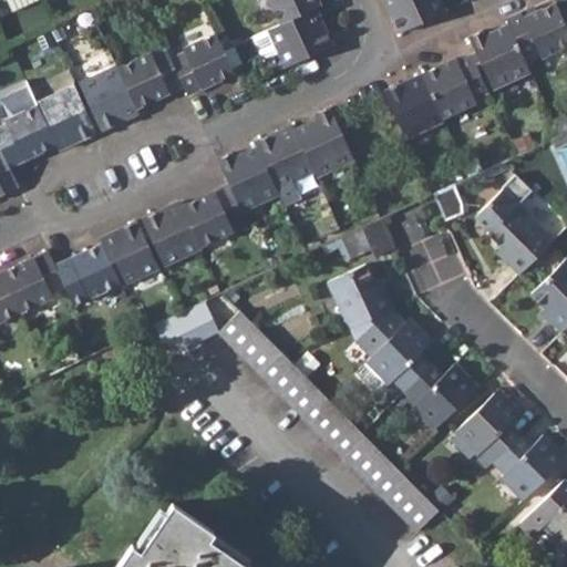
[(267,0),(279,24),(312,8),(317,7),(313,0),(267,0)]
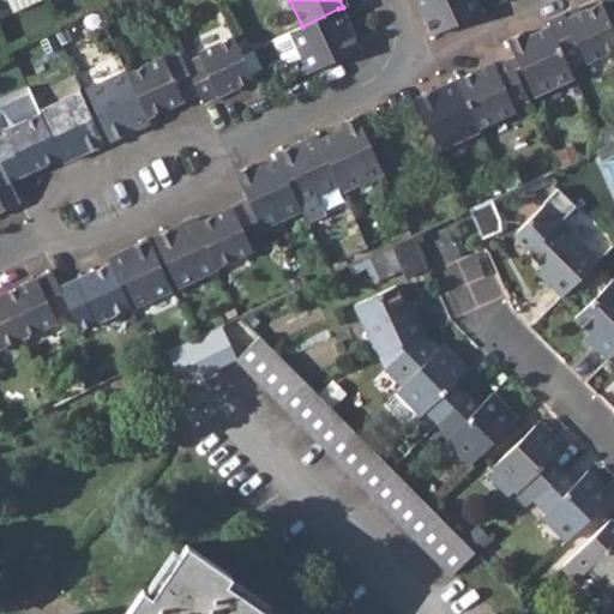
[(414,0),(431,36),(480,13),(474,0),(414,0)]
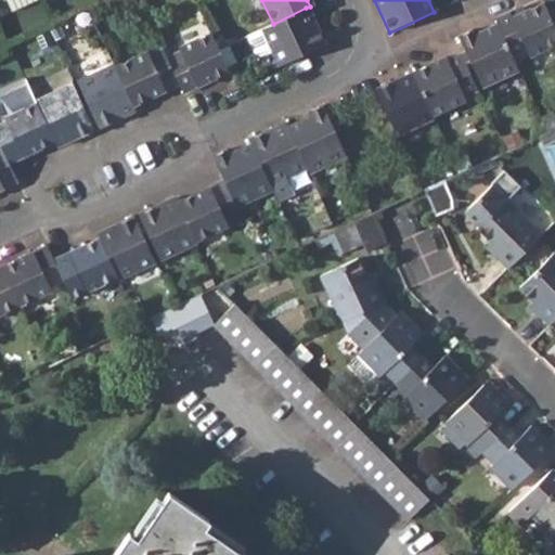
[(498,25),(512,54),(526,48),(530,57),(554,44),(554,26),(552,20),(544,2),(527,11),(512,18),(510,12),(494,20),(498,25)]
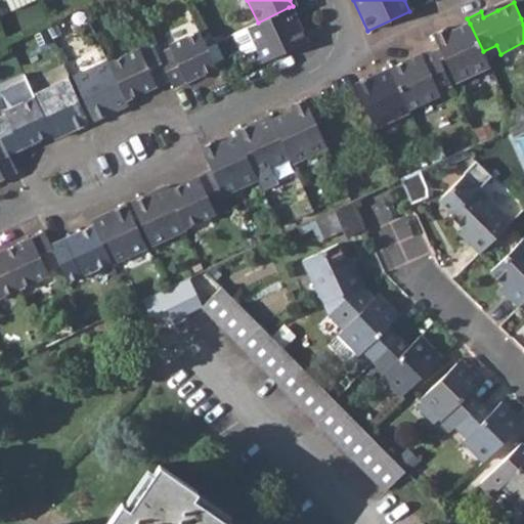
[(494,5),(481,11),(483,17),(497,10),(494,5)]
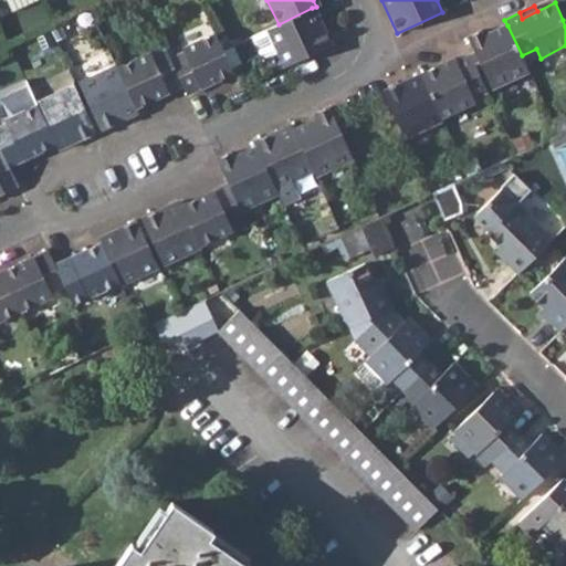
[(279,24),(266,30),(251,37),(259,53),(264,55),(275,51),(283,66),(328,44),(312,8),(279,24)]
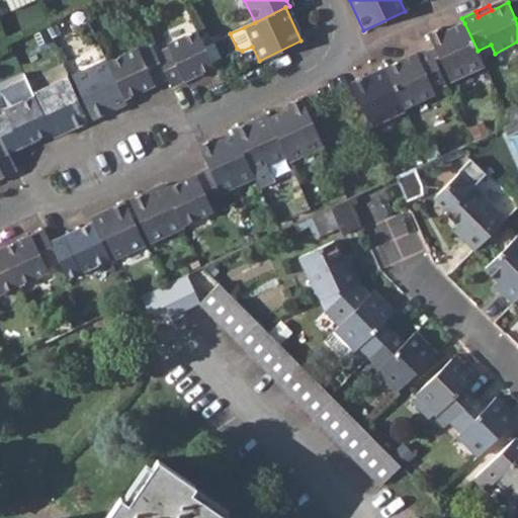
[(478,51),(464,23),(445,32),(442,27),(428,33),(450,82),(485,66),(478,51)]
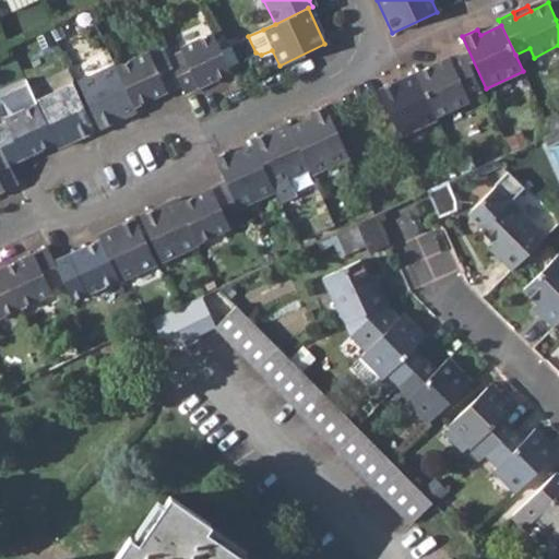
[(178,83),(181,90),(227,67),(210,31),(177,46),(179,49),(166,55),(178,83)]
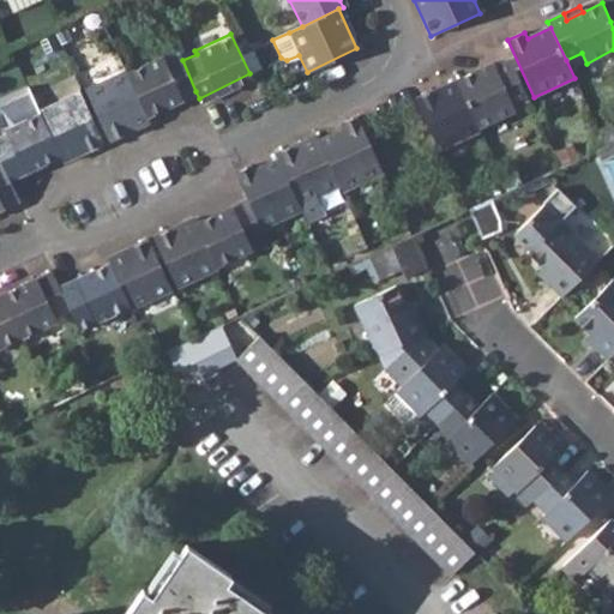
[(161,55),(124,73),(143,115),(196,91),(182,60),(178,50),(162,59),(161,55)]
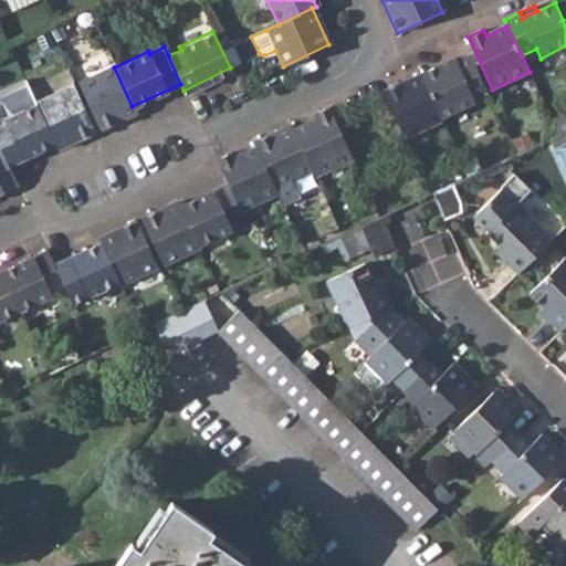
[(421,73),(442,118),(475,102),(474,98),(489,92),(471,55),(458,62),(456,58),(421,73)]
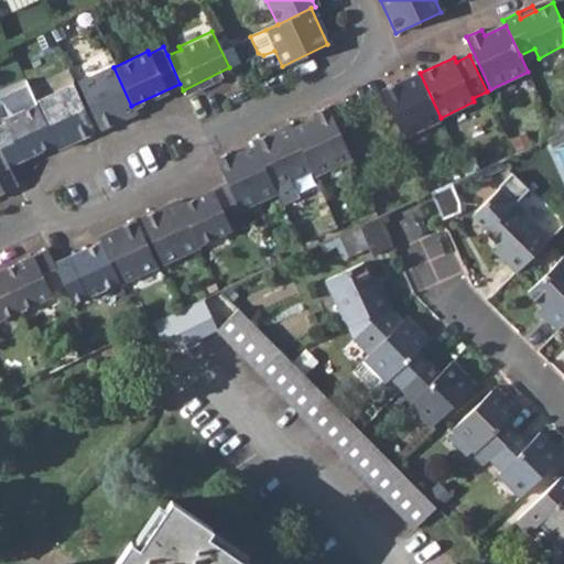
[(77,82),(98,127),(133,110),(131,106),(114,67),(114,65),(77,82)]
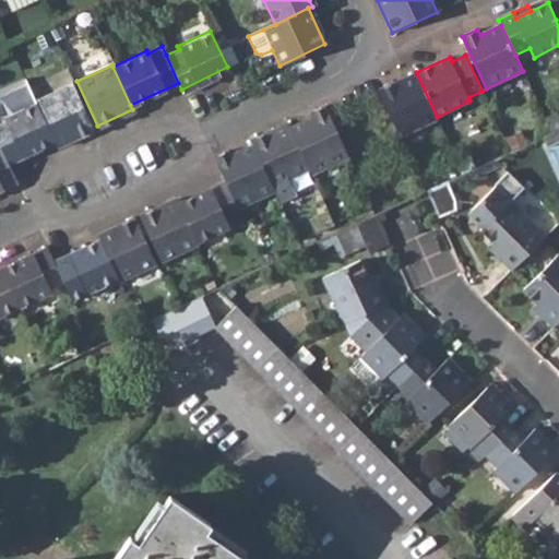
[(379,90),(401,137),(438,119),(437,117),(416,72),(379,90)]
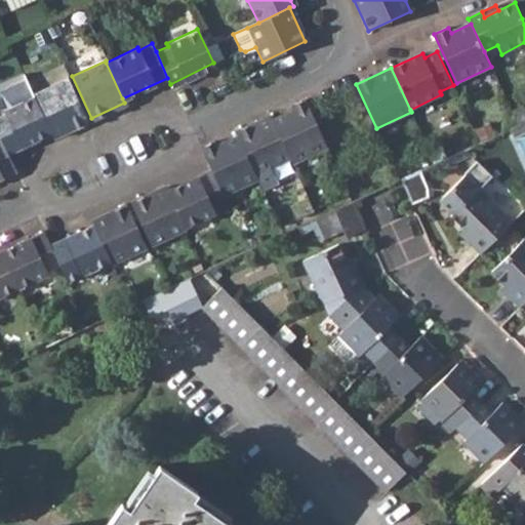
[(48,132),(51,137),(85,121),(66,79),(32,95),(33,97),(48,132)]
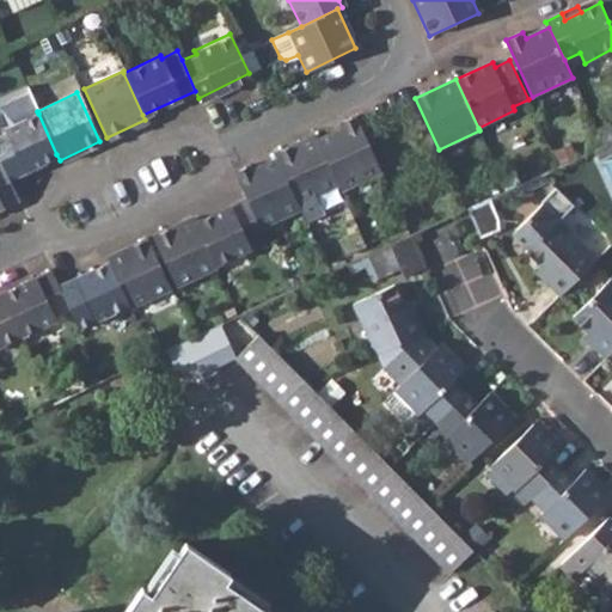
[(56,154),(38,114),(2,130),(4,133),(0,134),(0,166),(6,178),(56,154)]
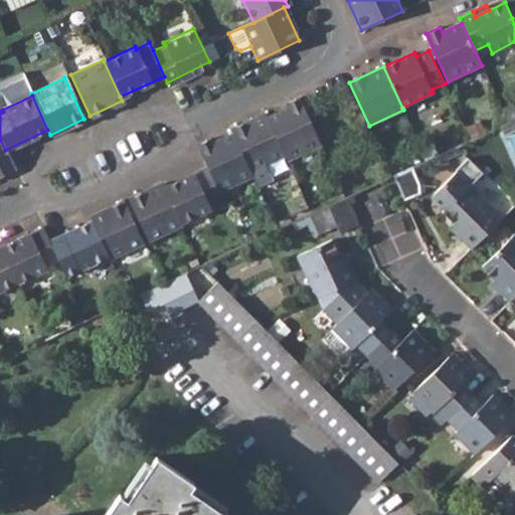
[(290,107),(270,117),(287,154),(289,158),(322,142),(300,96),(287,102),(290,107)]
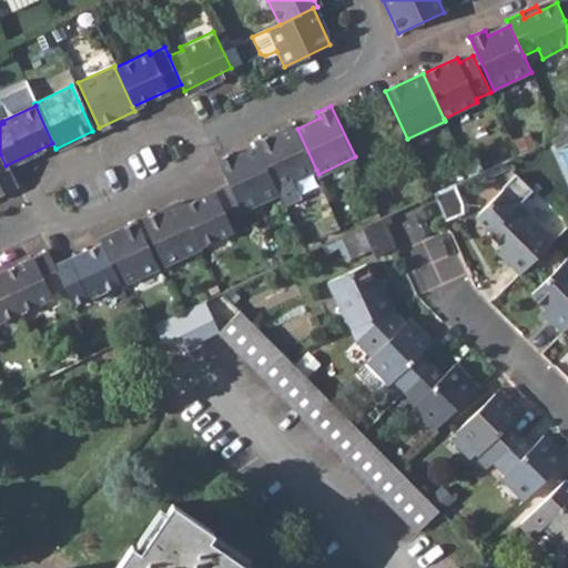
[(294,122),(254,141),(277,189),(280,192),(285,206),(301,199),(292,181),(316,170),(297,129),(294,122)]
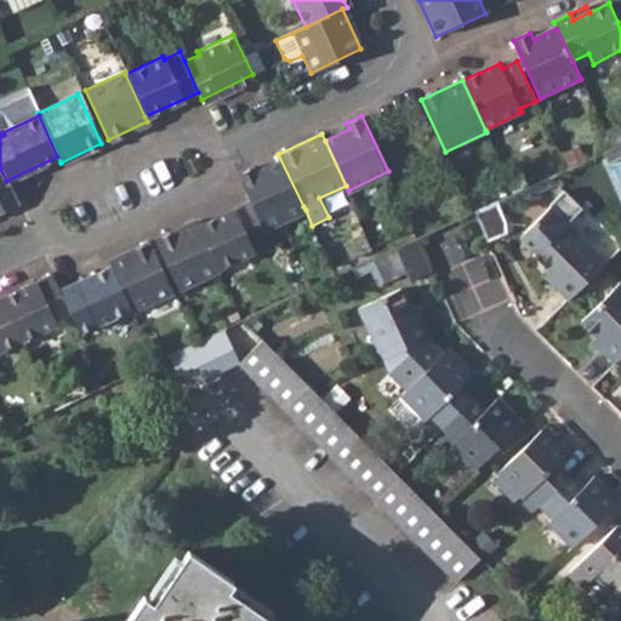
[(250,201),(263,231),(306,210),(303,206),(278,154),(237,174),(250,201)]
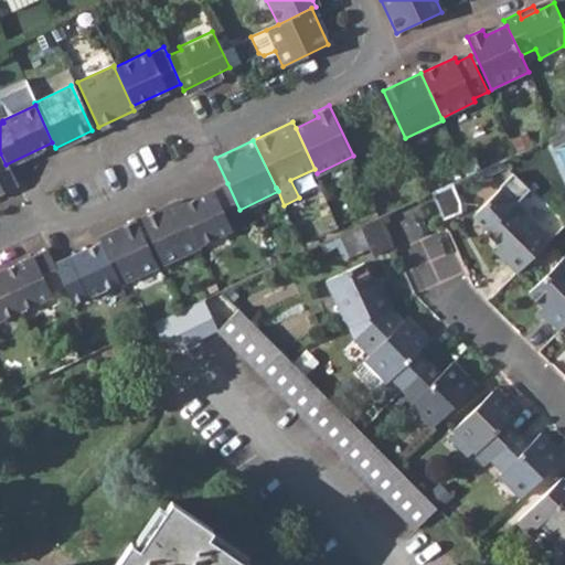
[(6,164),(0,153),(0,190),(14,183),(6,164)]
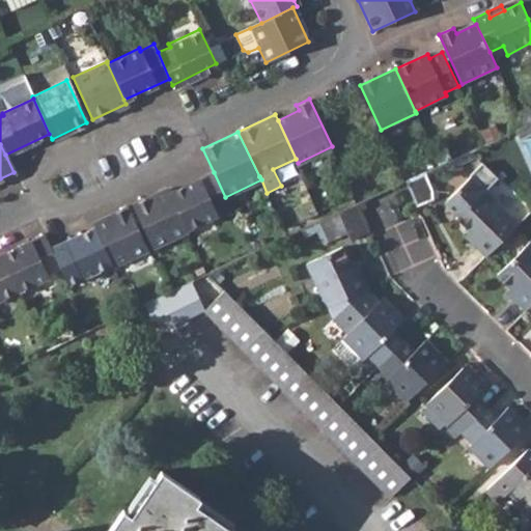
[(493,254),(525,222),(492,189),(505,175),(490,160),(455,196),(455,204),(476,228),(485,238),(481,243),(493,254)]
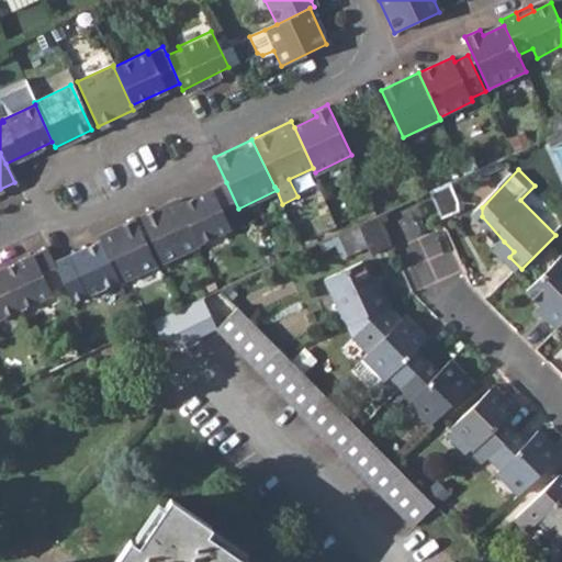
[(442,214),(462,208),(454,181),(435,188),(442,214)]
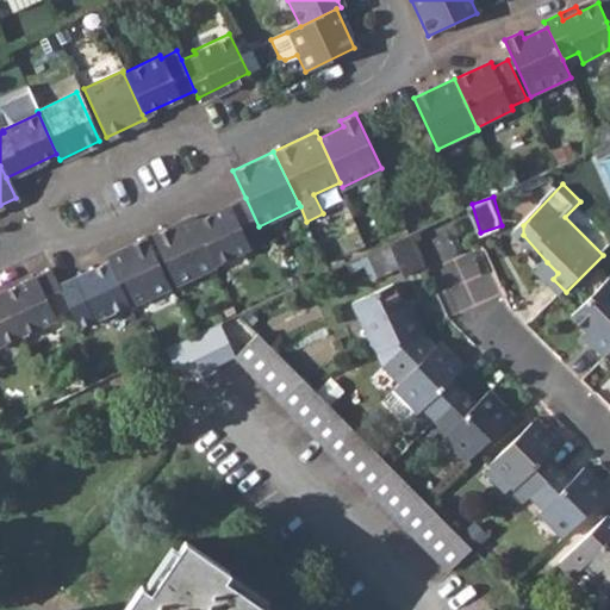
[(193,223),(211,263),(249,244),(247,241),(261,232),(259,226),(246,198),(193,223)]
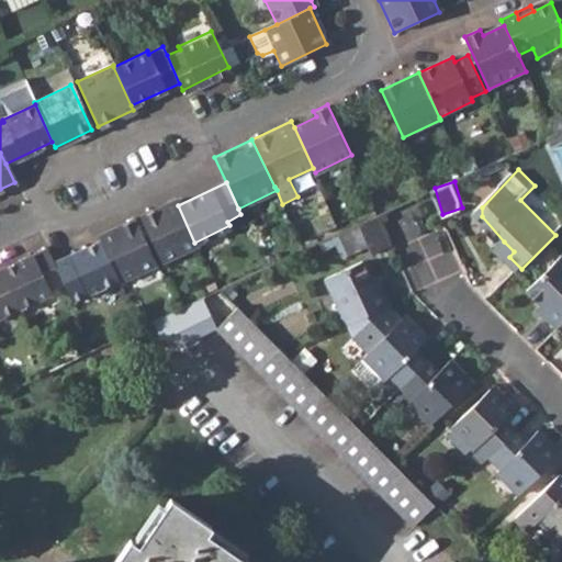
[(139,216),(161,261),(195,245),(194,243),(178,205),(176,201),(139,216)]
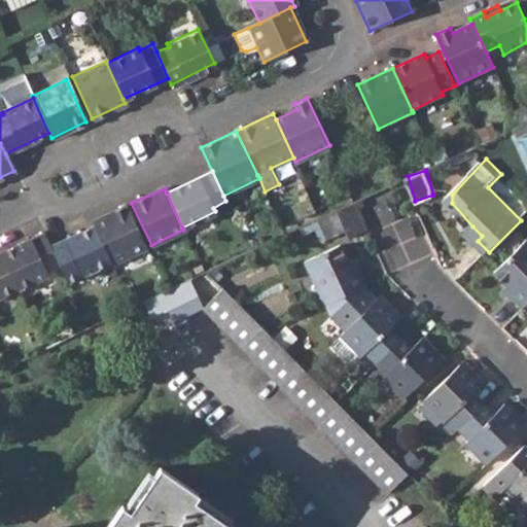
[(329,239),(348,231),(351,238),(367,230),(355,201),(320,217),(329,239)]
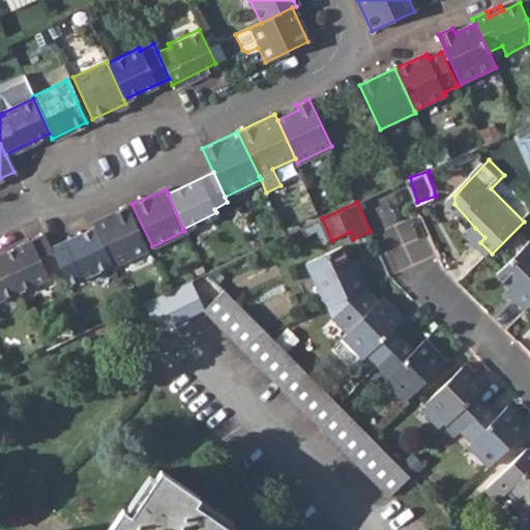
[(110,263),(111,267),(145,249),(126,207),(91,223),(93,228),(110,263)]
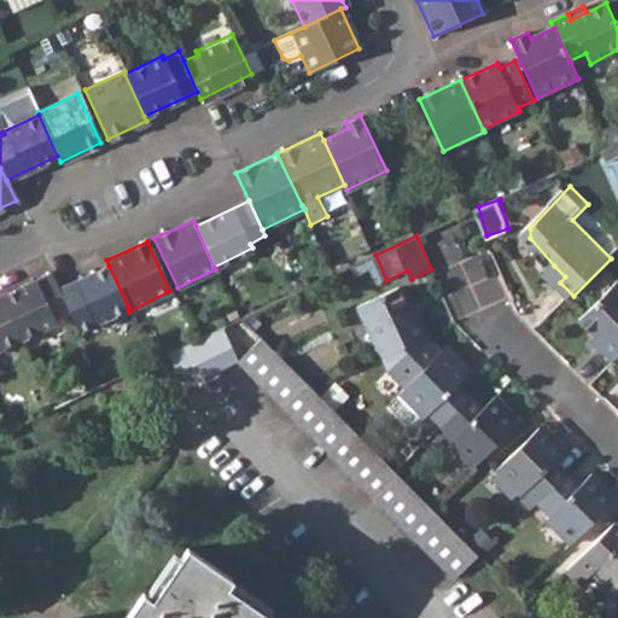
[(92,325),(128,307),(109,266),(86,275),(57,289),(68,312),(75,327),(89,320),(92,325)]
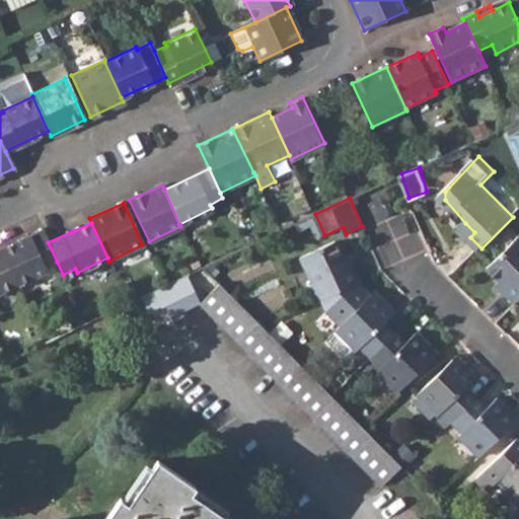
[(465,223),(461,228),(470,237),(474,232),(465,223)]
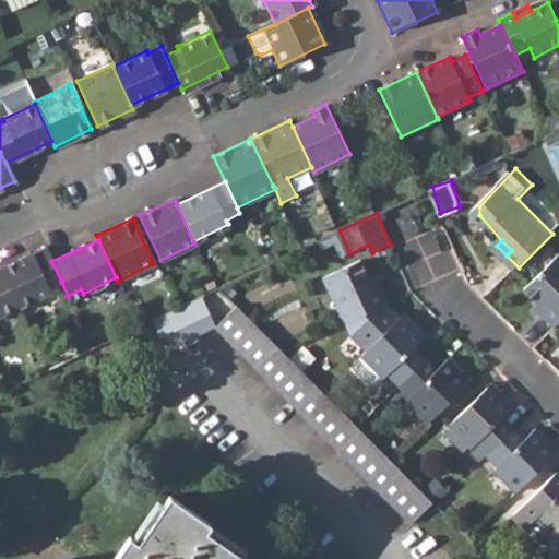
[(48,288),(61,282),(51,261),(48,254),(45,246),(0,268),(0,271),(16,307),(49,292),(48,288)]
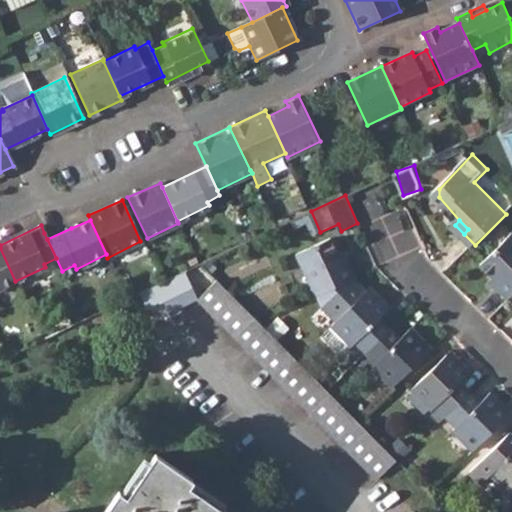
[(497,274),(506,283),(502,286),(511,296),(511,234),(485,262),(497,274)]
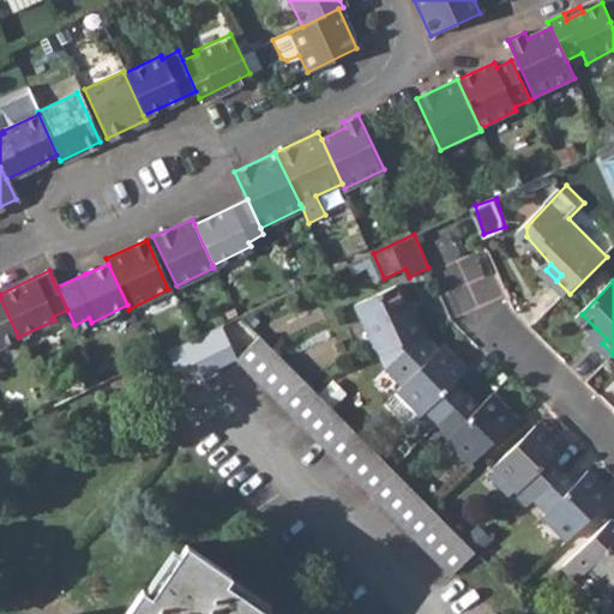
[(429,330),(421,313),(414,315),(408,301),(398,282),(355,300),(380,353),(383,351),(427,331),(429,330)]
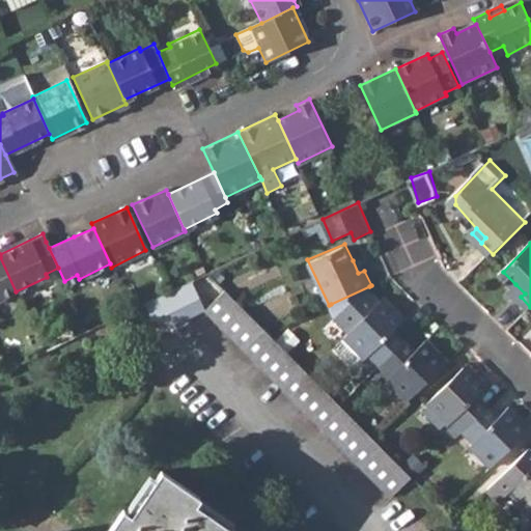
[(0,299),(16,291),(0,257),(0,299)]
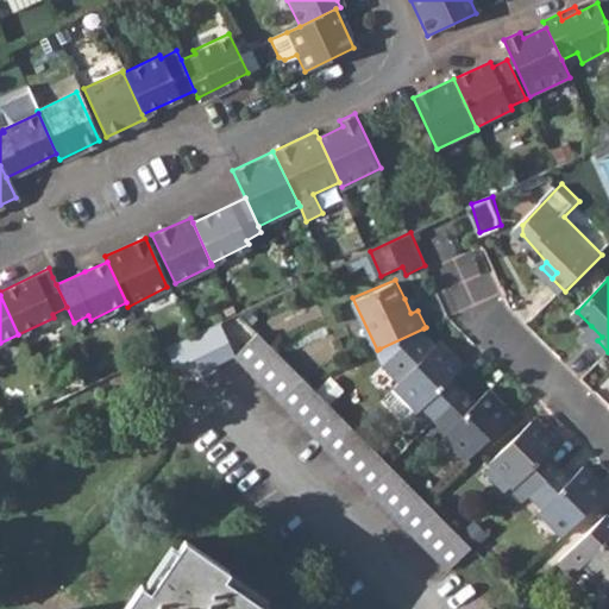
[(410,296),(405,299),(410,313),(418,311),(410,296)]
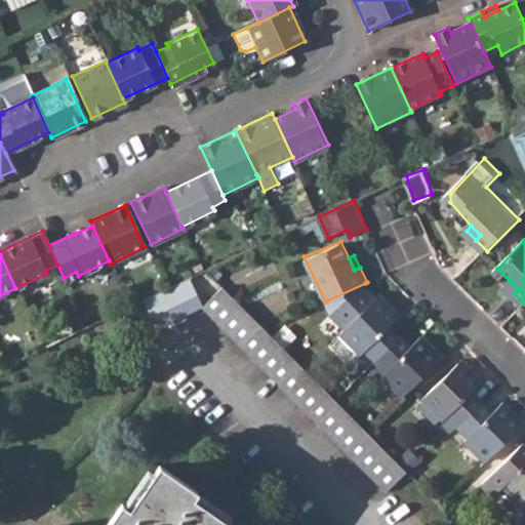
[(506,285),(515,293),(519,290),(510,281),(506,285)]
